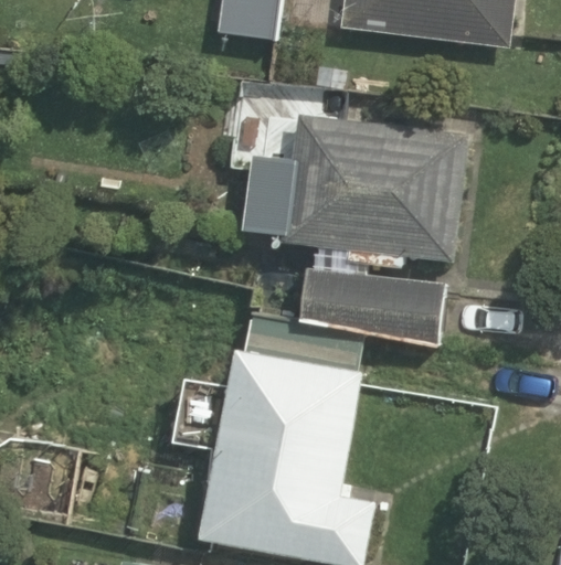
[(224,0),(220,38),(274,44),(279,0),(224,0)]
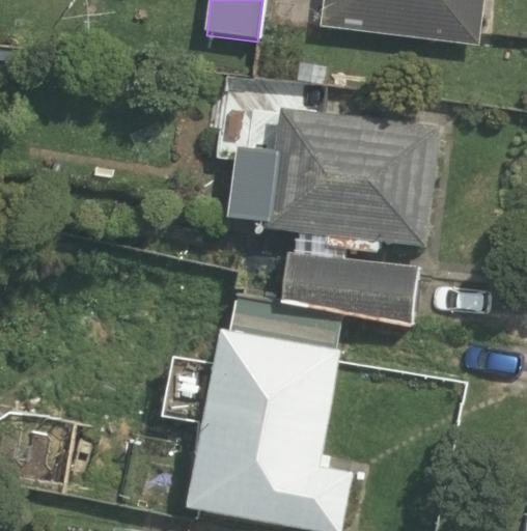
[(321,0),(317,25),(471,45),(476,0),(321,0)]
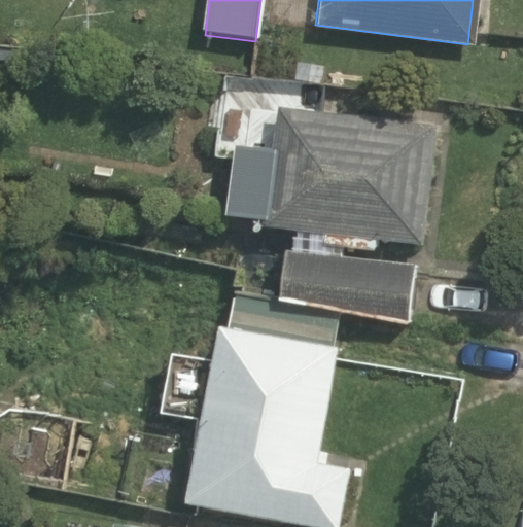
[(279,302),(341,313),(411,326),(417,267),(343,260),(343,250),(377,253),(377,242),(424,246),(436,123),(278,107),(274,150),(236,146),(229,218),(265,222),(264,231),(294,234),(293,251),(283,250),(279,302)]
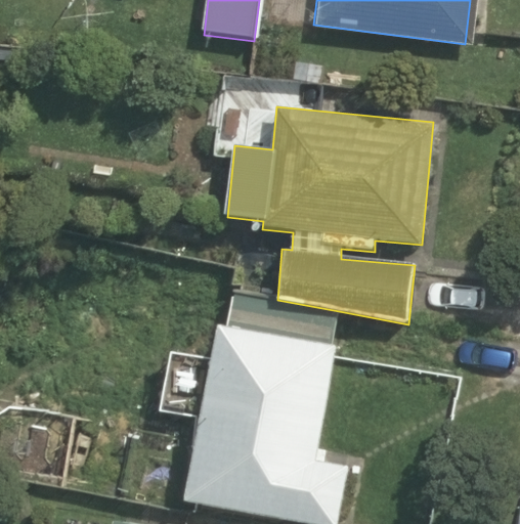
[(183,500),(306,523),(335,523),(346,465),(315,460),(338,342),(331,341),(336,315),(226,294),(215,352),(168,344),(156,406),(200,415),(183,500)]
